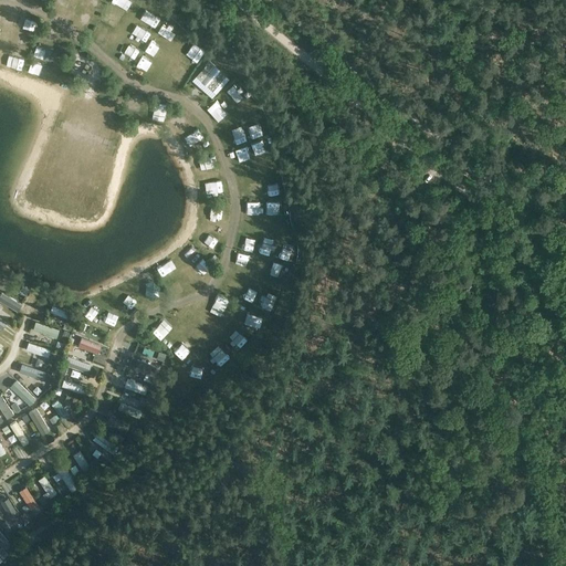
[(147,23),(153,13),(137,6),(133,17),(147,23)]
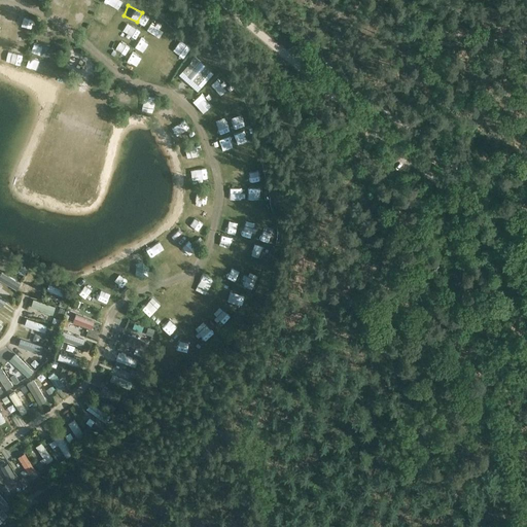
[(26,27),(30,15),(20,12),(16,23),(26,27)]
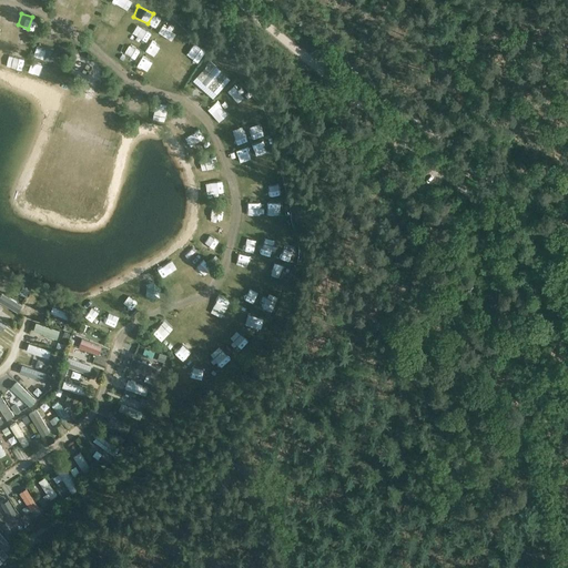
[(189,57),(194,47),(185,41),(179,51),(189,57)]
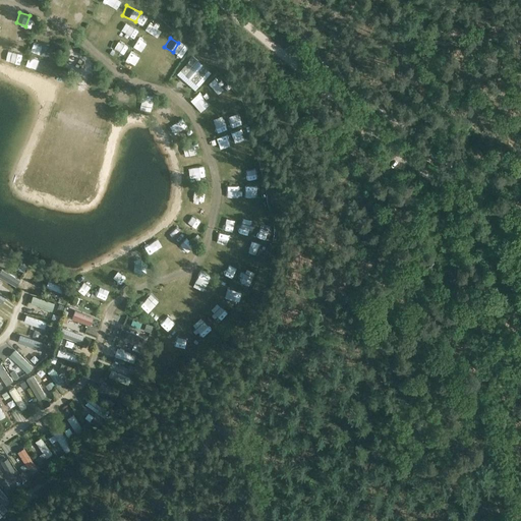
[(18,58),(20,45),(8,43),(6,55),(18,58)]
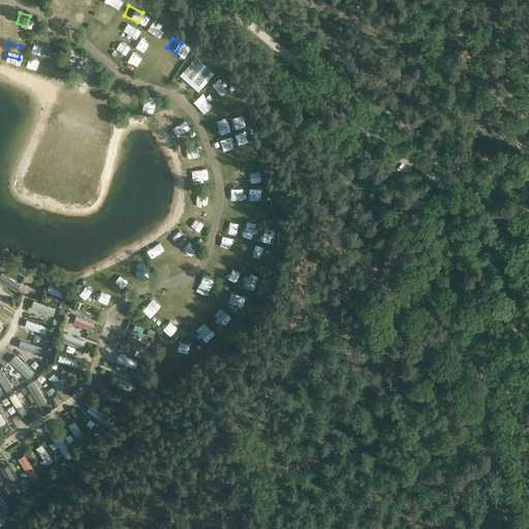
[(184,70),(180,75),(198,92),(214,73),(212,71),(212,70),(207,65),(201,62),(196,57),(184,70)]
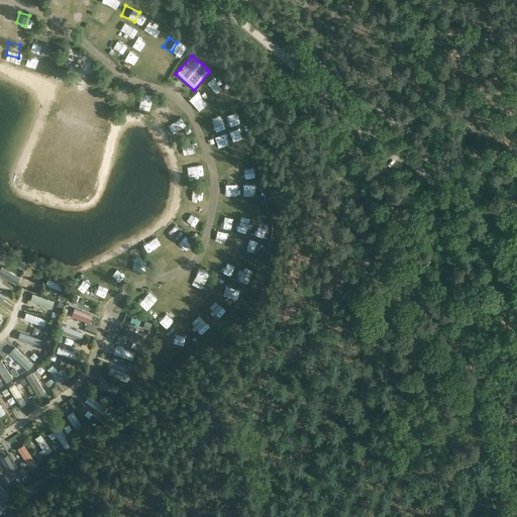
[(137,88),(135,97),(143,99),(146,90),(137,88)]
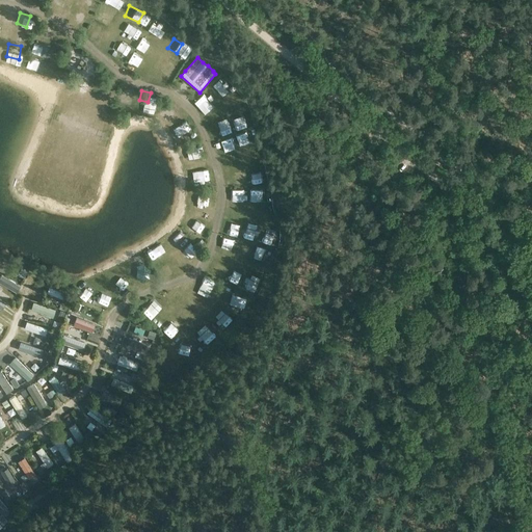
[(163,96),(155,105),(163,112),(171,104),(163,96)]
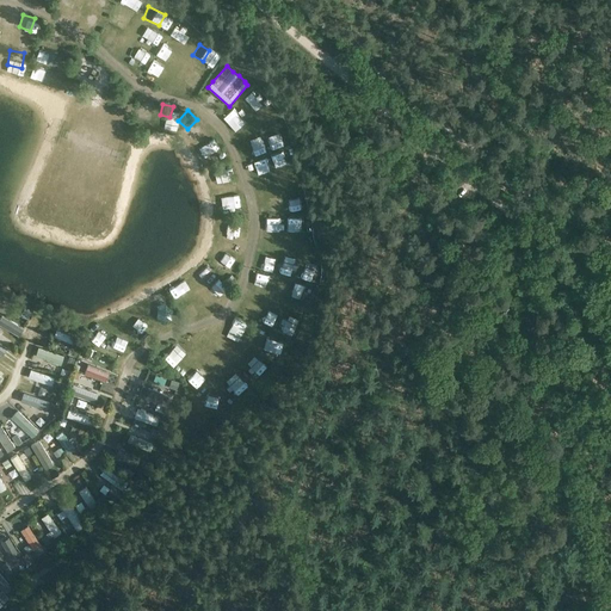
[(277,154),(265,155),(267,168),(279,166),(277,154)]
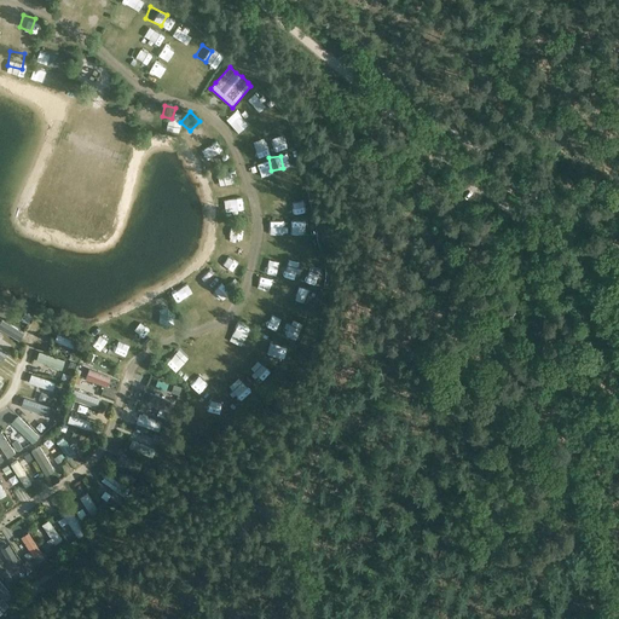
[(249,177),(260,175),(259,165),(248,165),(249,177)]
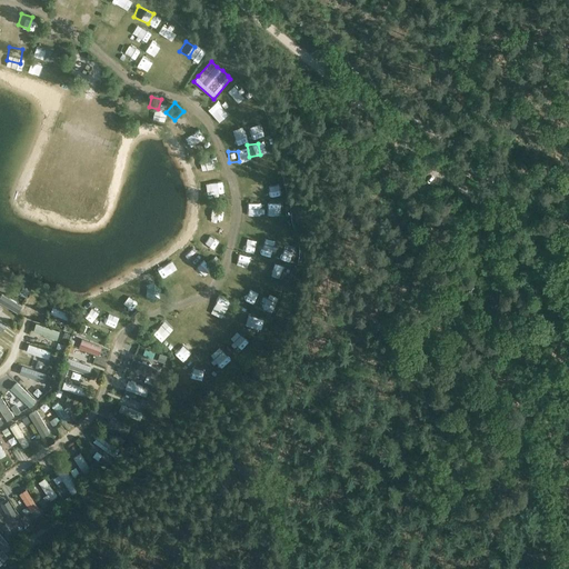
[(201,182),(201,193),(219,193),(219,181),(201,182)]
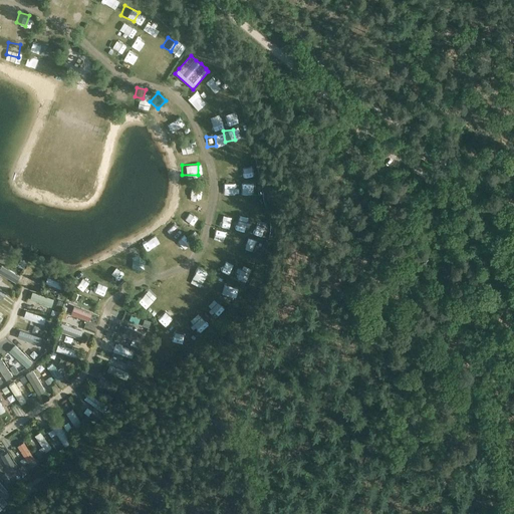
[(227,168),(219,169),(220,177),(228,176),(227,168)]
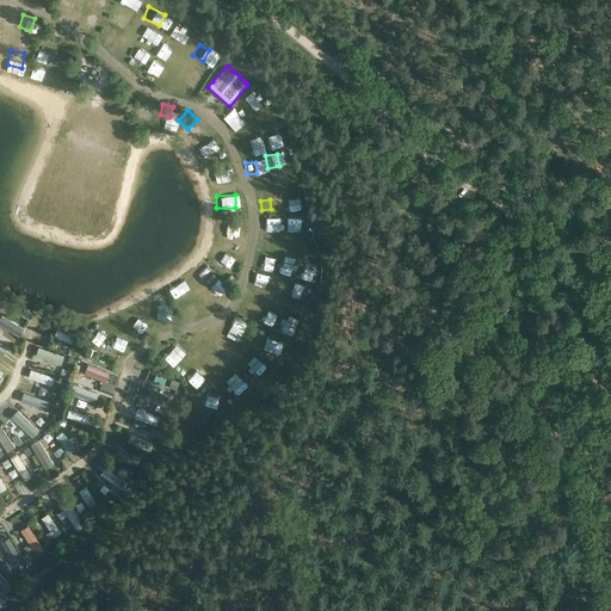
[(261,230),(271,230),(271,218),(261,218),(261,230)]
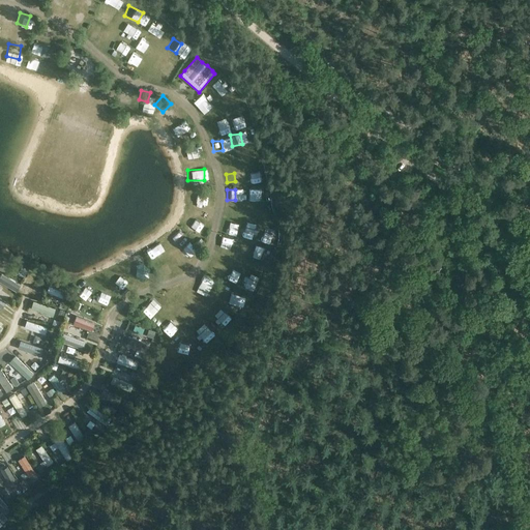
[(194,190),(194,204),(205,203),(205,190),(194,190)]
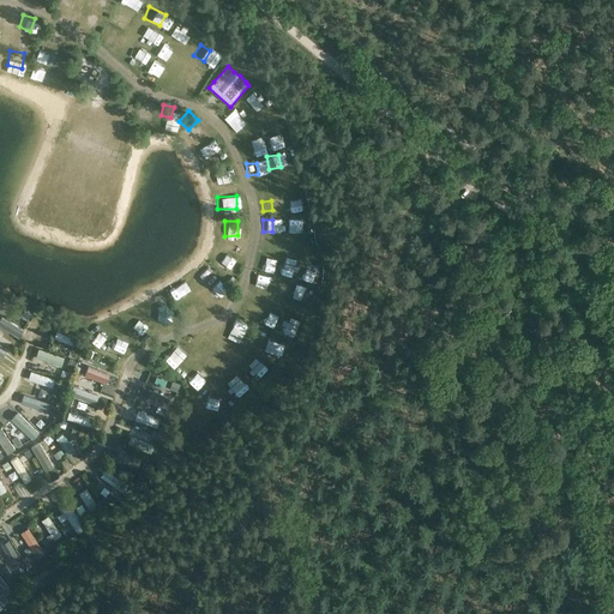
[(215,253),(210,265),(222,271),(228,258),(215,253)]
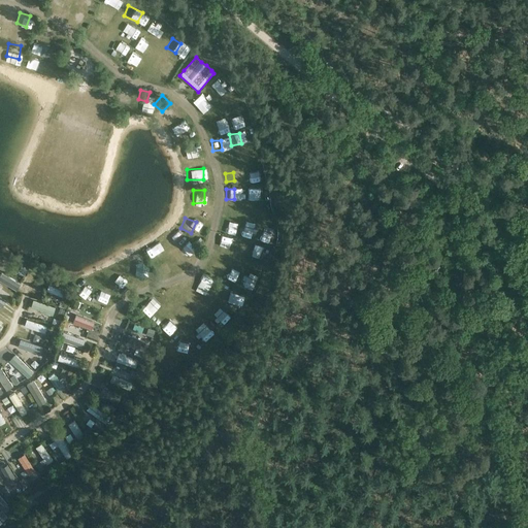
[(171,242),(177,234),(171,229),(165,238),(171,242)]
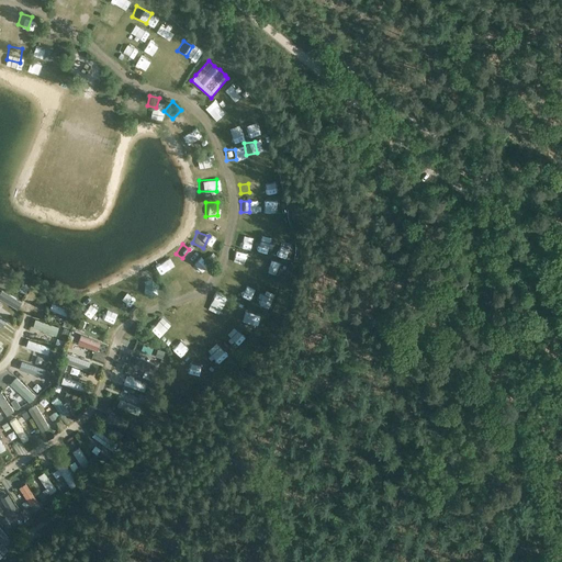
[(195,254),(188,262),(197,270),(204,261),(195,254)]
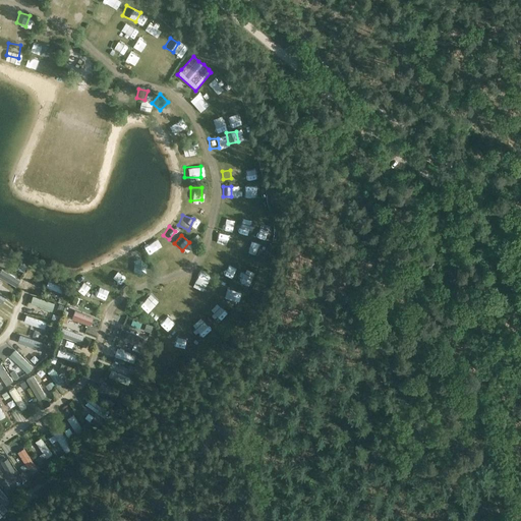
[(239,252),(248,254),(251,240),(242,238),(239,252)]
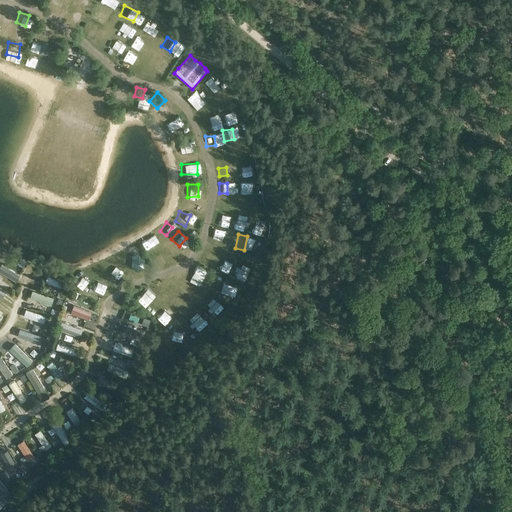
[(0,267),(0,272),(16,282),(20,275),(2,264),(0,267)]
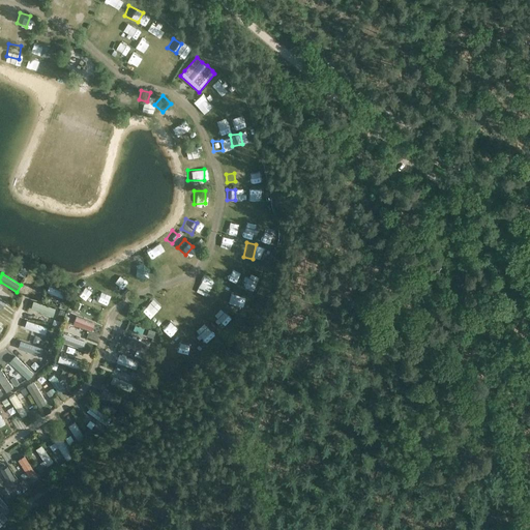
[(209,291),(215,281),(203,273),(197,284),(209,291)]
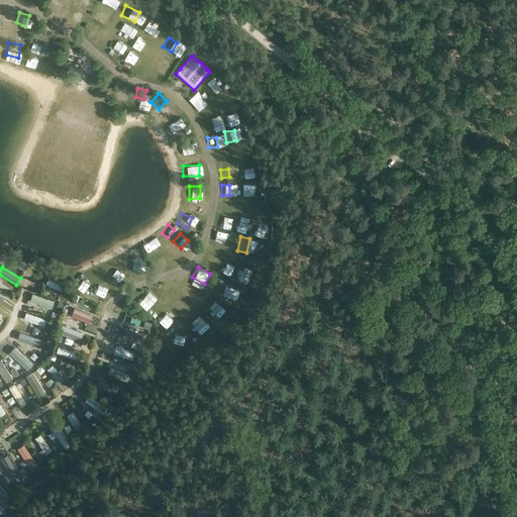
[(62,292),(65,286),(48,279),(45,285),(62,292)]
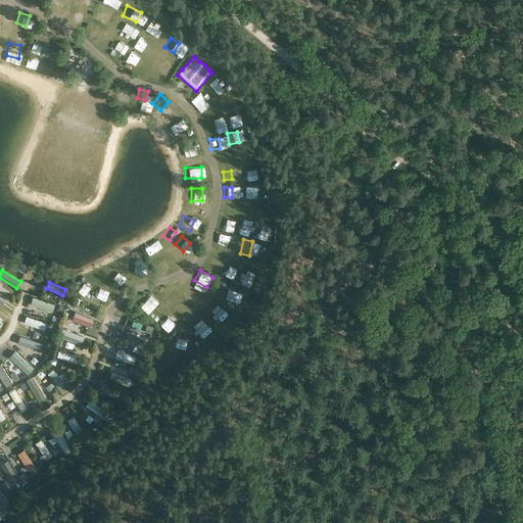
[(224,289),(221,299),(231,302),(234,291),(224,289)]
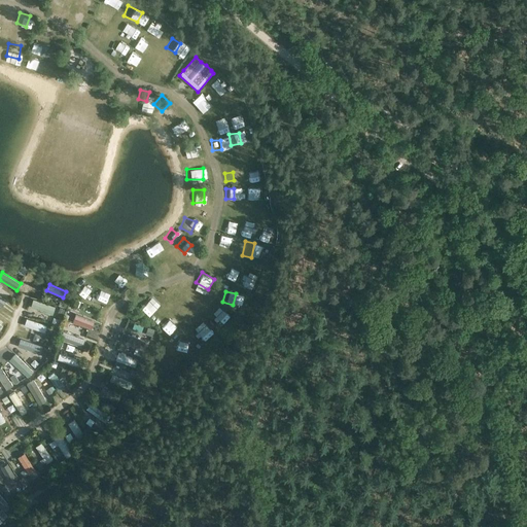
[(148,297),(139,311),(145,315),(154,303),(148,297)]
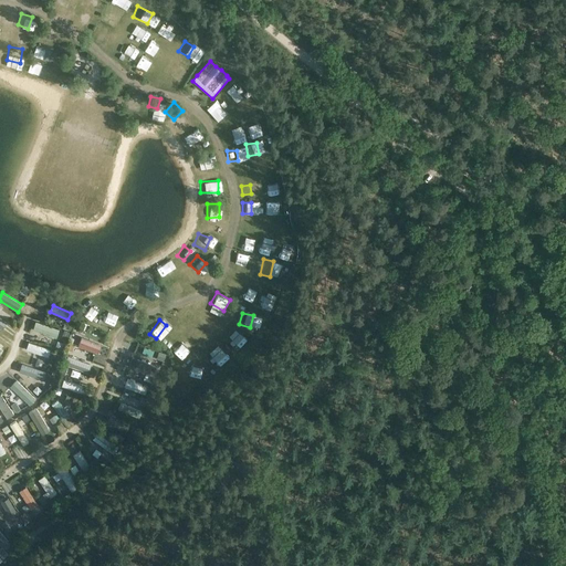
[(56,338),(59,329),(35,322),(32,331),(56,338)]
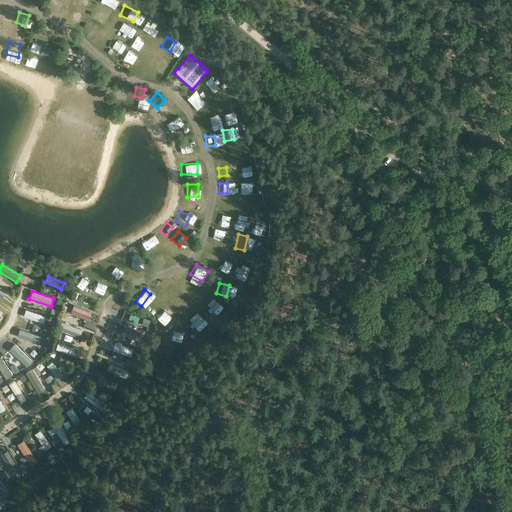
[(205,317),(212,310),(202,299),(195,306),(205,317)]
